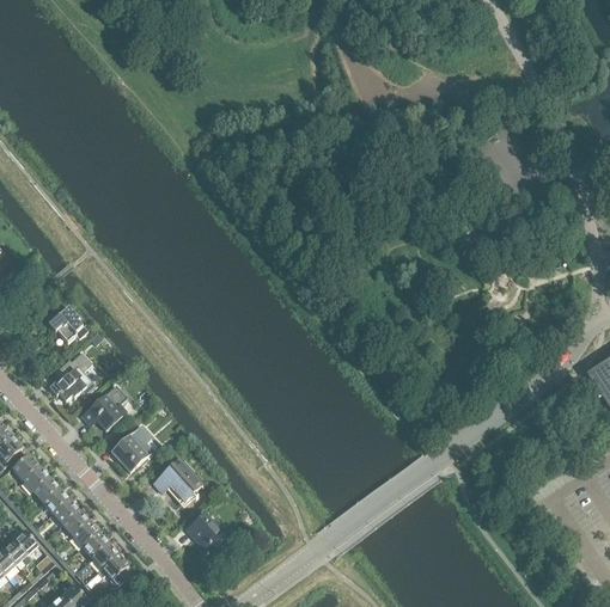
[(47,324),(53,331),(55,330),(66,342),(74,333),(78,337),(86,330),(81,324),(85,320),(80,316),(78,318),(67,305),(47,324)]
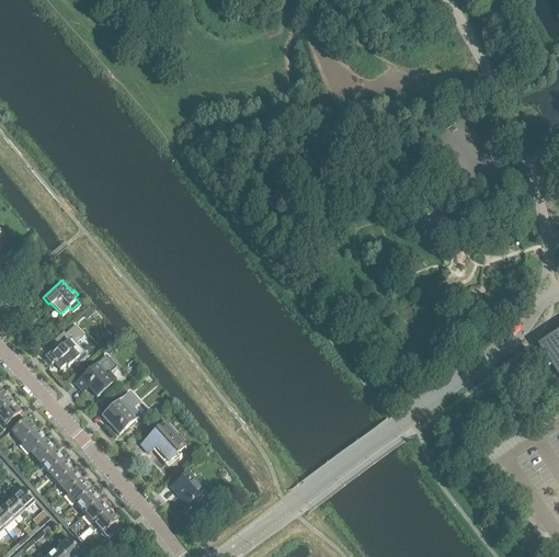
[(81,310),(86,316),(92,309),(88,304),(81,310)]
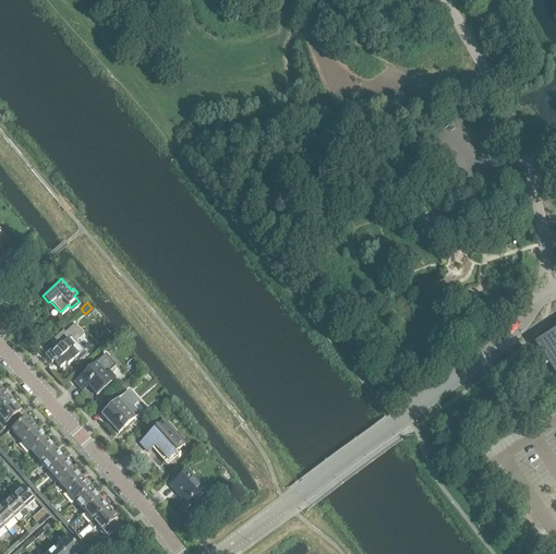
[(68,334),(55,346),(53,344),(44,352),(50,360),(52,358),(58,365),(64,360),(67,362),(72,357),(76,361),(87,351),(76,339),(75,338),(83,330),(73,320),(63,329),(68,334)]
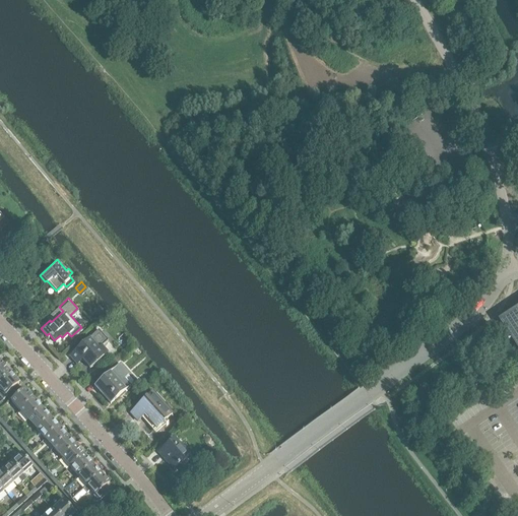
[(506,336),(506,337),(510,336),(517,348),(517,307),(498,314),(506,336)]
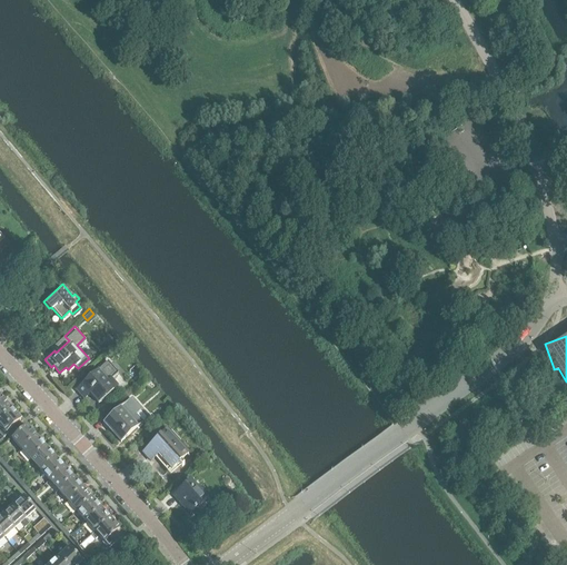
[(110,346),(106,350),(110,356),(115,352),(110,346)]
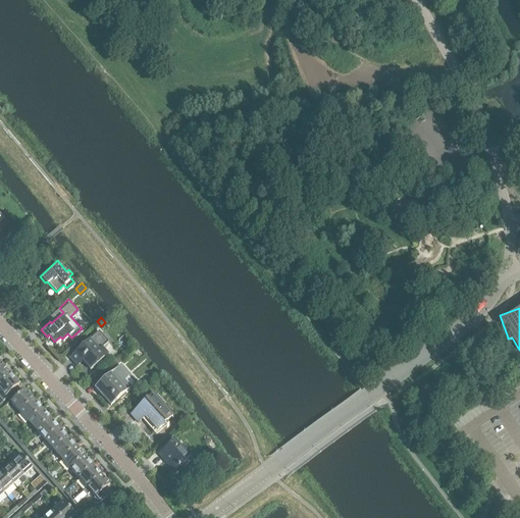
[(81,358),(89,367),(107,350),(101,344),(107,339),(98,328),(69,354),(76,362),(81,358)]
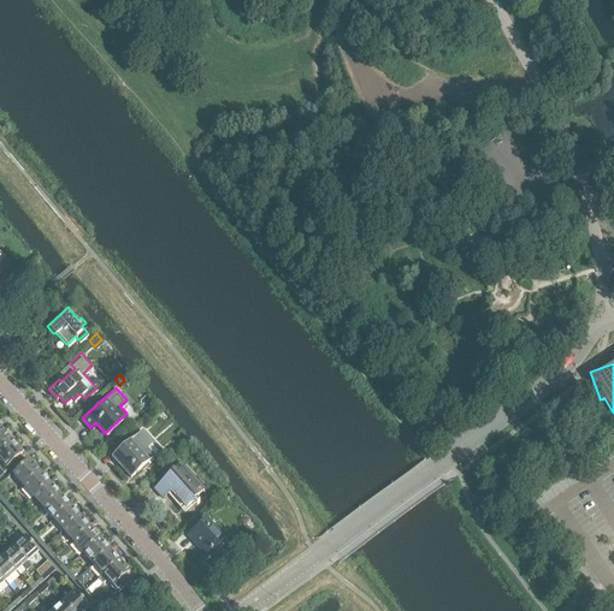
[(0,446),(10,438),(0,427),(0,446)]
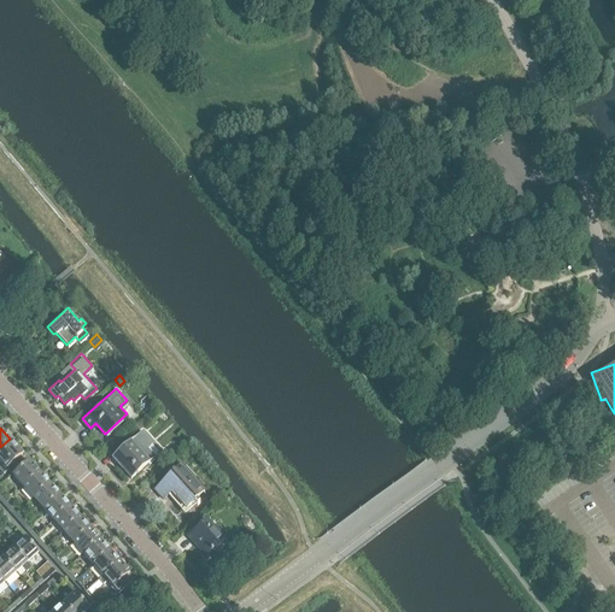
[(154,453),(147,445),(152,440),(140,428),(110,454),(130,476),(154,453)]
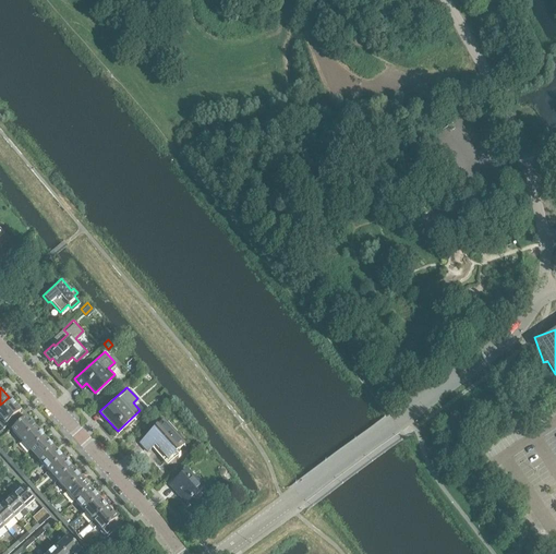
[(9,397),(0,405),(0,416),(0,423),(2,425),(7,422),(4,420),(19,408),(9,397)]
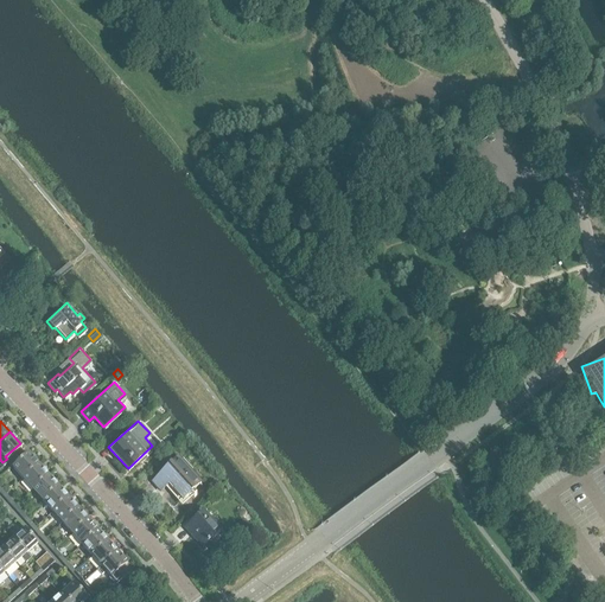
[(11,465),(21,475),(37,462),(26,450),(11,465)]
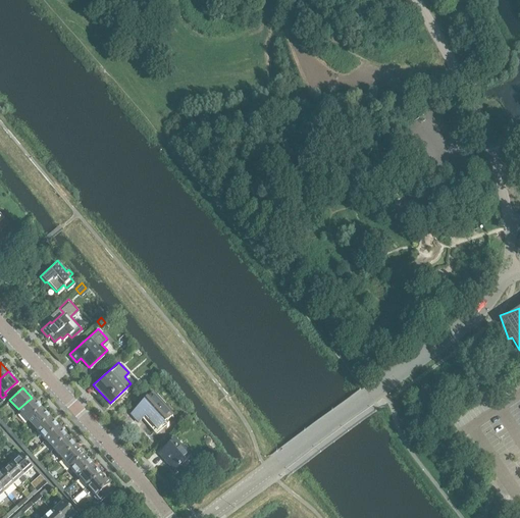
[(137,419),(144,413),(156,427),(172,413),(153,391),(131,411),(137,419)]
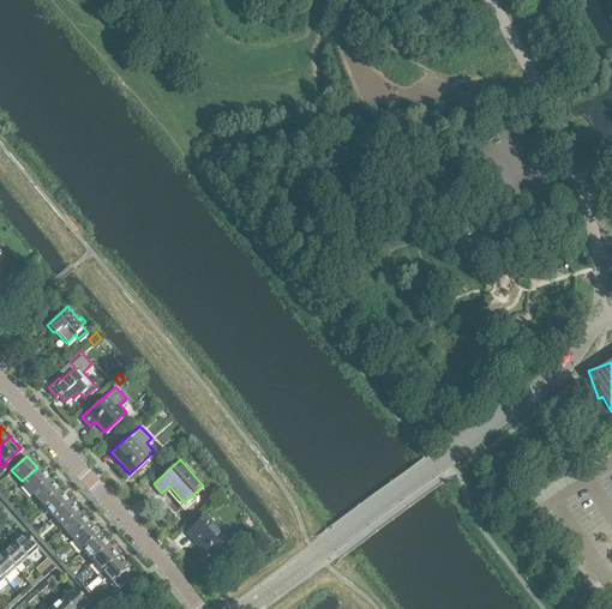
[(22,481),(31,492),(47,478),(37,468),(22,481)]
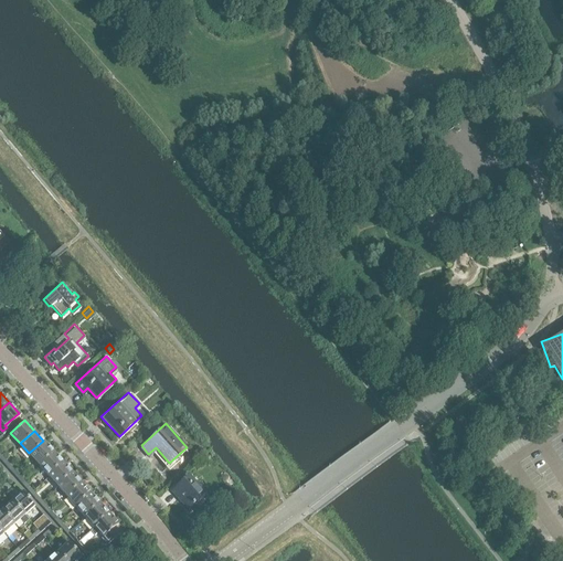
[(29,453),(38,464),(53,451),(43,441),(29,453)]
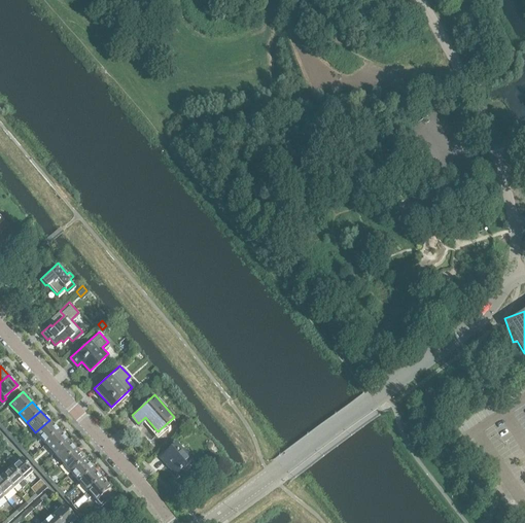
[(35,432),(43,442),(58,429),(49,420),(35,432)]
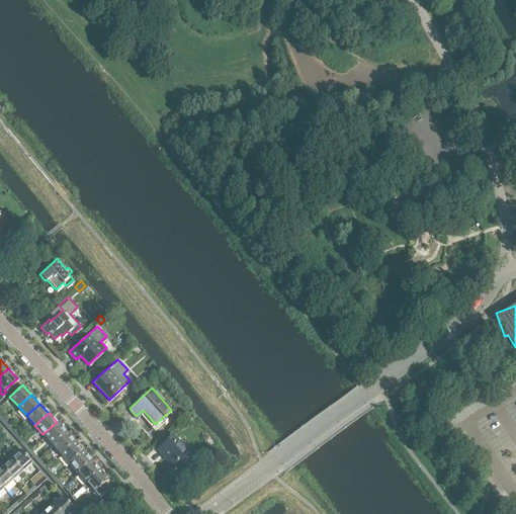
[(1,421),(9,430),(12,428),(4,419),(1,421)]
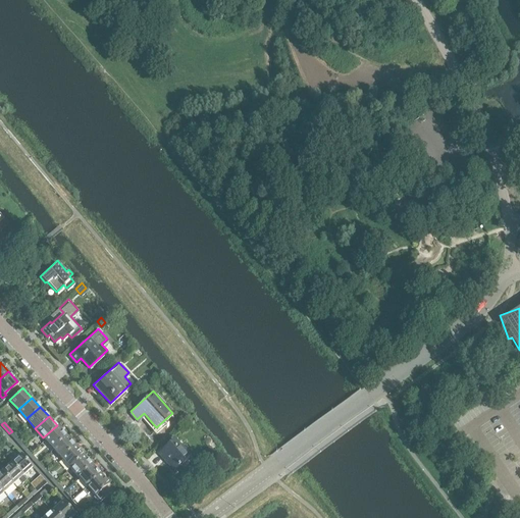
[(43,437),(52,447),(65,434),(57,425),(43,437)]
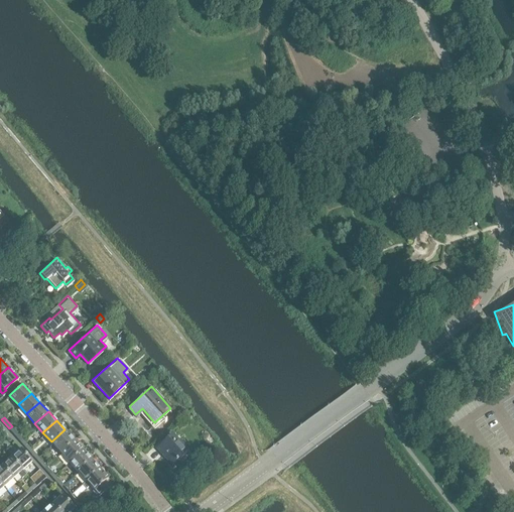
[(9,428),(18,438),(20,436),(12,426),(9,428)]
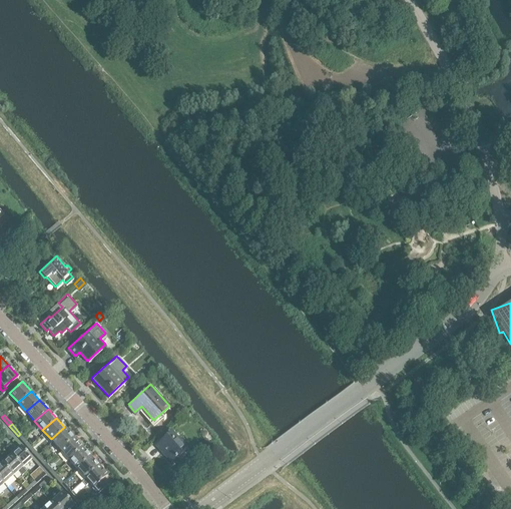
[(51,439),(59,448),(72,436),(64,427),(51,439)]
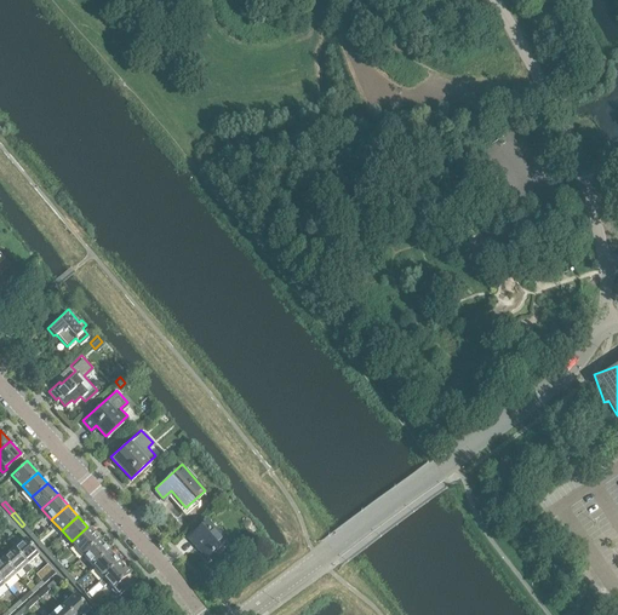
[(188,535),(206,555),(224,539),(206,518),(188,535)]
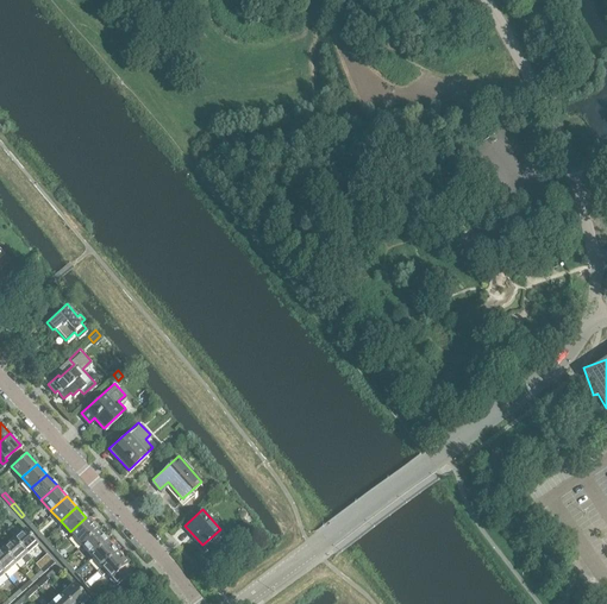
[(22,517),(31,528),(33,524),(24,515),(22,517)]
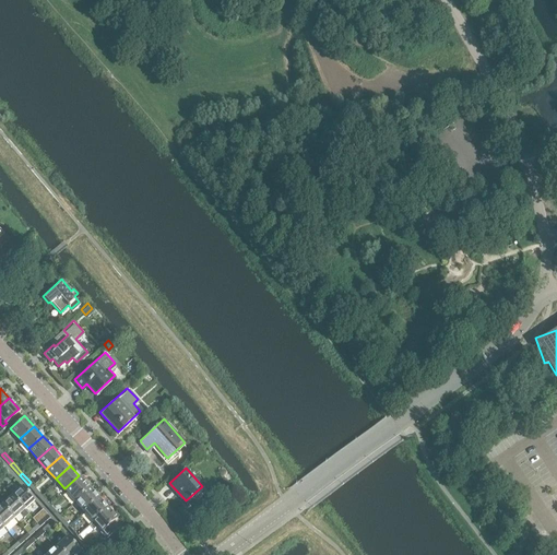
[(64,488),(74,498),(89,485),(79,475),(64,488)]
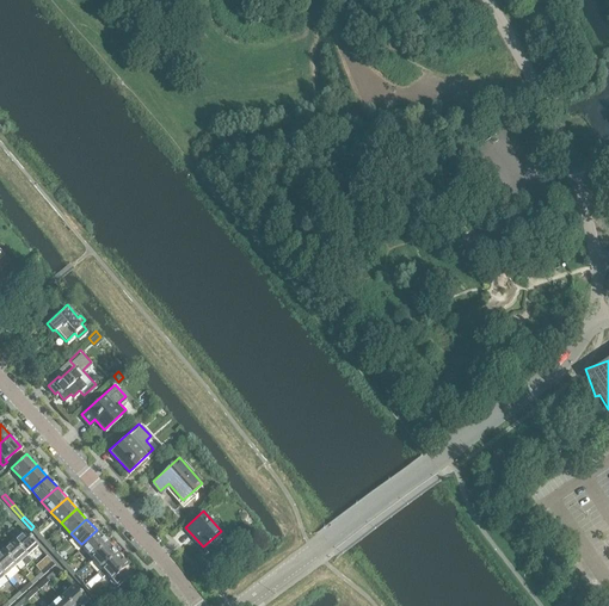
[(31,530),(42,540),(44,538),(34,526),(31,530)]
